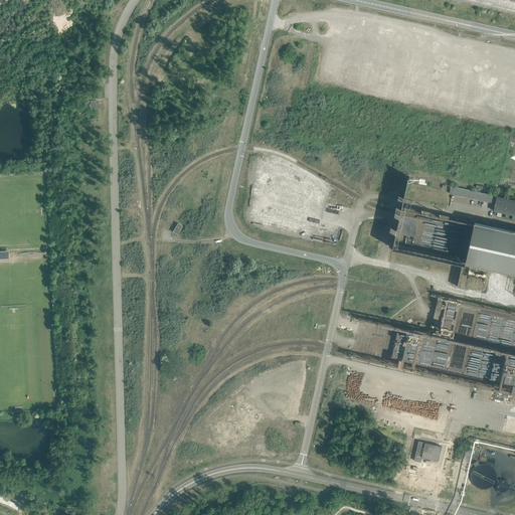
[(465,96),(468,97),(475,76),(472,76),(465,96)]
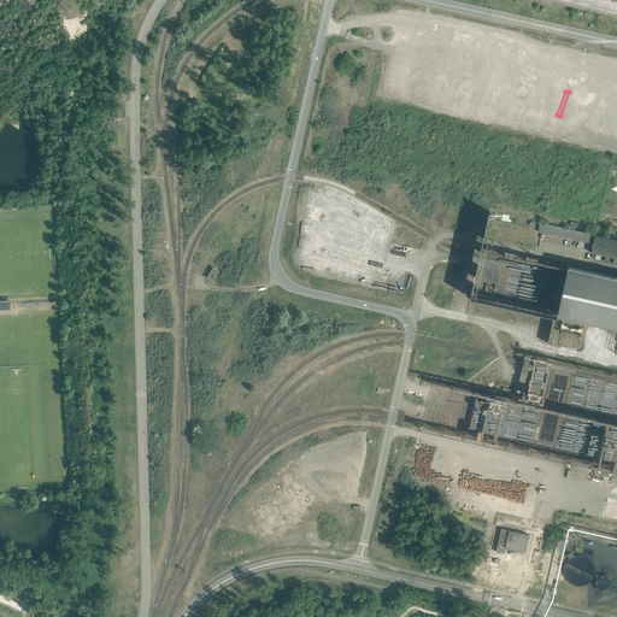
[(539,223),(539,225),(540,225),(539,231),(586,242),(586,241),(593,244),(593,245),(592,253),(594,253),(595,253),(615,258),(613,260),(613,263),(616,264),(616,240),(595,235),(594,235),(595,233),(585,230),(585,233),(576,231),(577,227),(577,223),(570,222),(570,225),(575,227),(574,230),(574,228),(569,225),(568,229),(541,223),(539,223)]
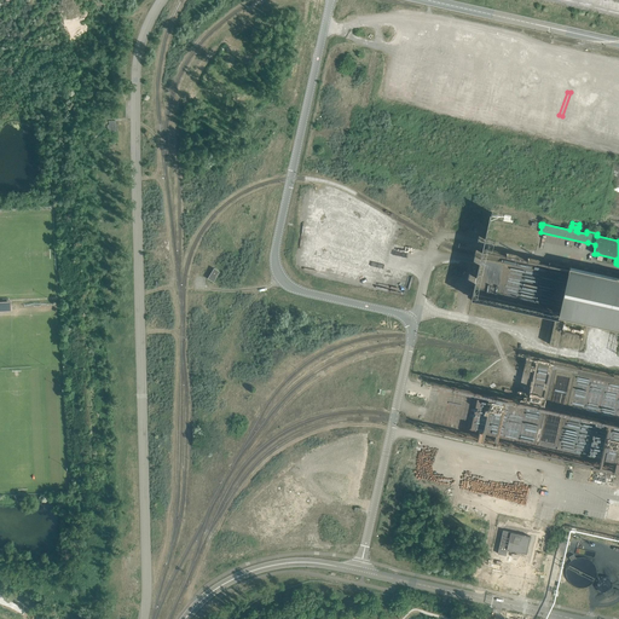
[(208,278),(213,282),(219,272),(214,268),(208,278)]
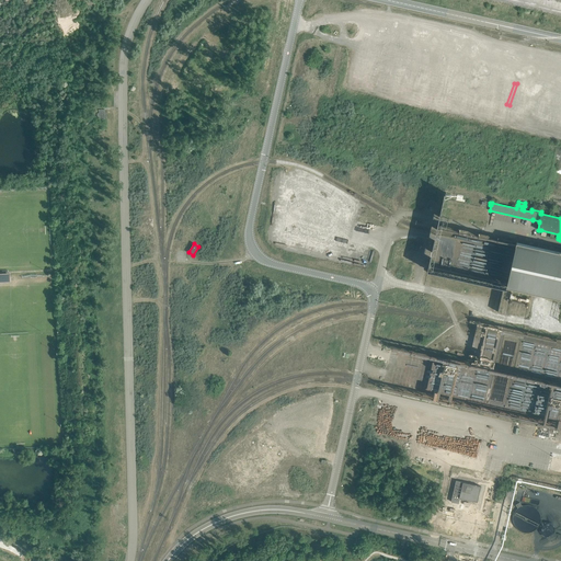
[(455,458),(461,459),(466,441),(459,438),(455,458)]
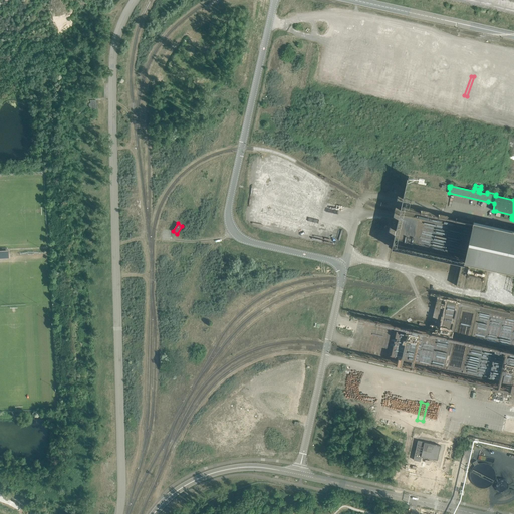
[(445,431),(447,414),(441,413),(439,430),(445,431)]
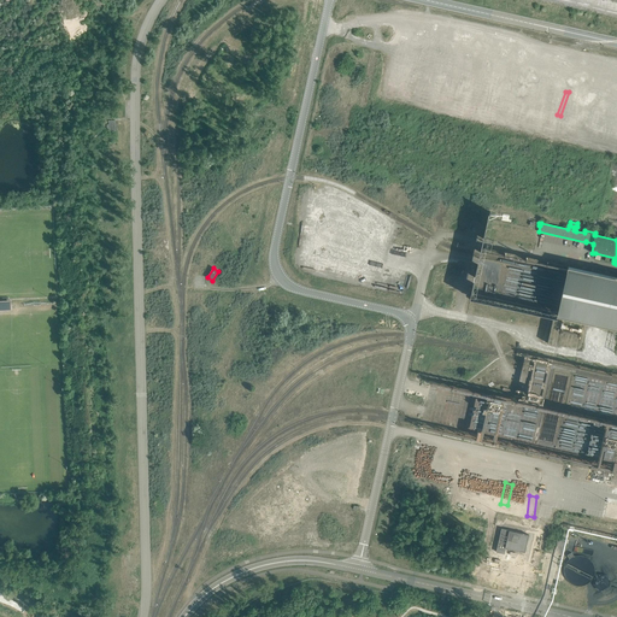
[(604,517),(616,519),(616,505),(607,503),(604,517)]
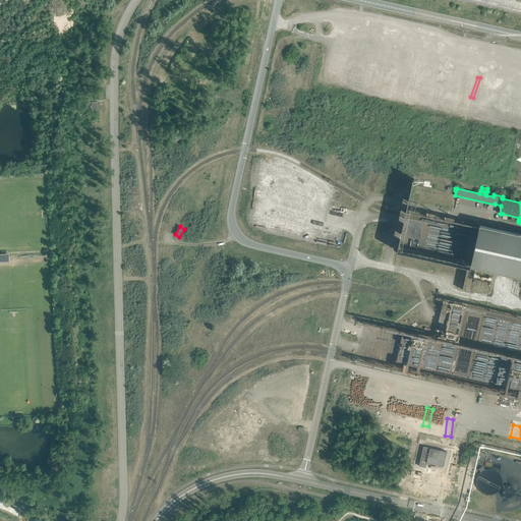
[(426,462),(444,466),(447,452),(423,447),(419,466),(425,467),(426,462)]
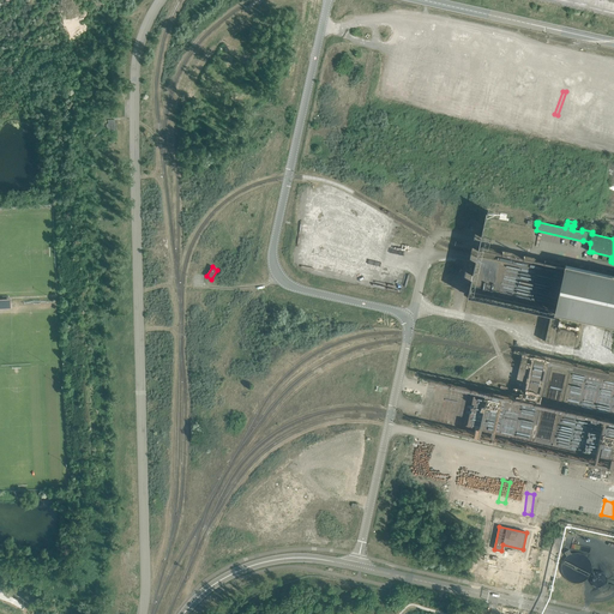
[(591,567),(591,565),(590,561),(589,558),(587,557),(584,554),(581,553),(578,553),(576,553),(572,553),(570,554),(567,555),(565,558),(564,560),(563,563),(561,565),(561,567),(561,571),(563,573),(564,576),(566,578),(569,581),(571,582),(573,582),(577,583),(579,582),(583,582),(585,581),(587,578),(589,577),(590,573),(591,571),(591,567)]
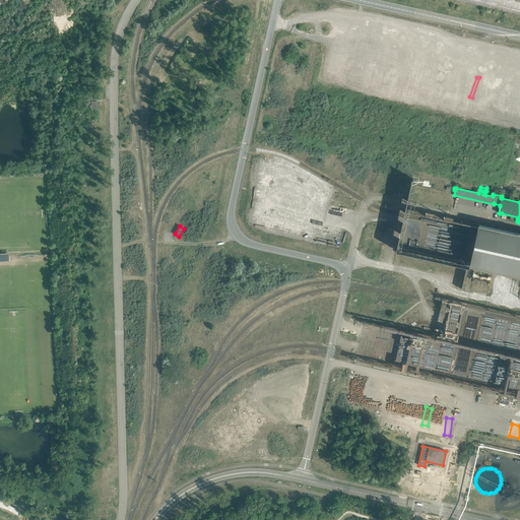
[(514,491),(514,490),(513,489),(513,488),(512,486),(510,484),(509,484),(508,484),(507,484),(505,484),(504,485),(503,485),(502,488),(501,489),(501,491),(501,492),(501,493),(503,495),(503,496),(505,497),(506,497),(507,497),(509,497),(510,497),(512,496),(512,495),(513,494),(513,493),(514,491)]
